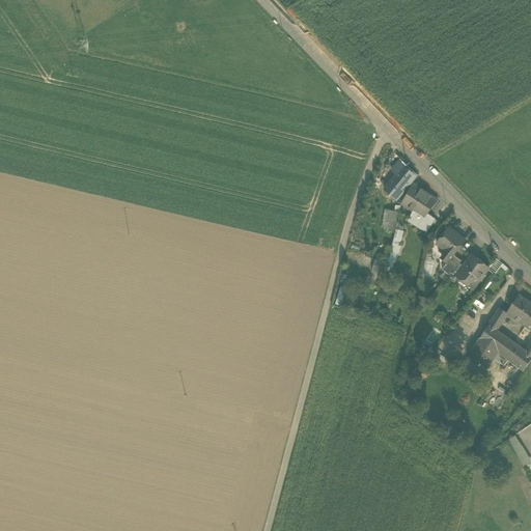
[(396,175),(394,177),(407,189),(416,177),(398,160),(392,167),(394,169),(393,172),(396,175)]
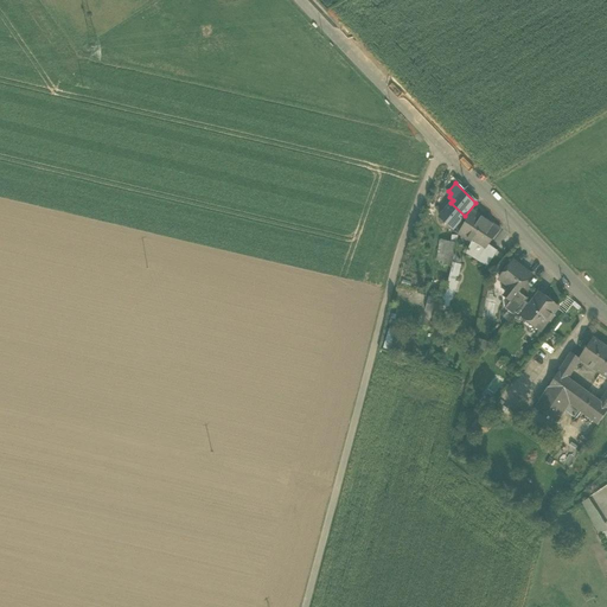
[(453,230),(465,216),(451,203),(439,217),(453,230)]
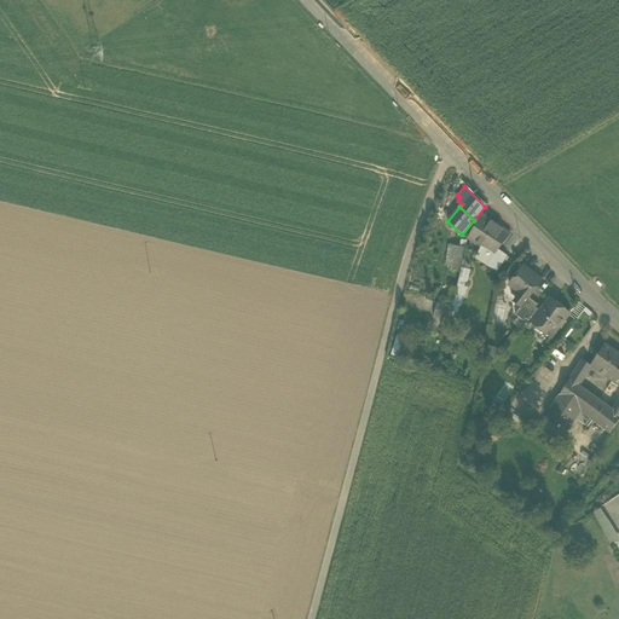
[(481,247),(496,224),(482,214),(468,238),(481,247)]
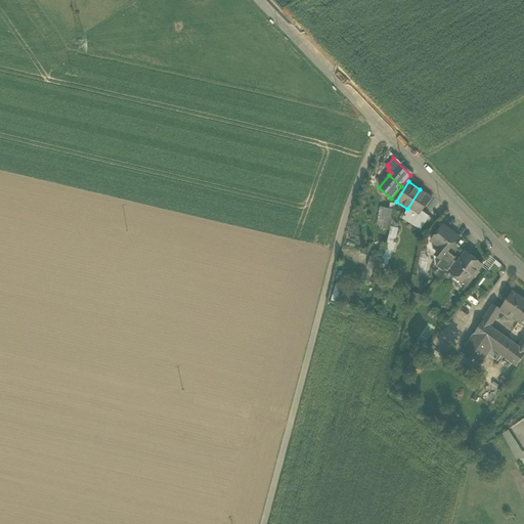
[(407,209),(411,211),(419,214),(421,211),(432,198),(420,189),(407,209)]
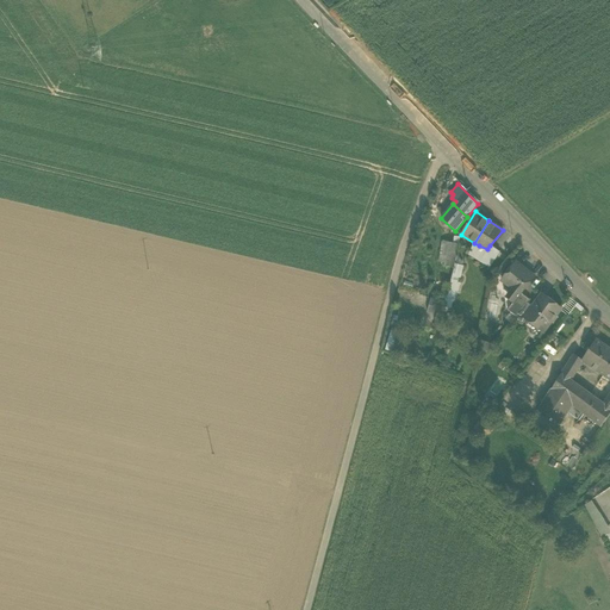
[(442,241),(440,254),(446,255),(456,257),(459,244),(460,237),(454,237),(453,243),(442,241)]
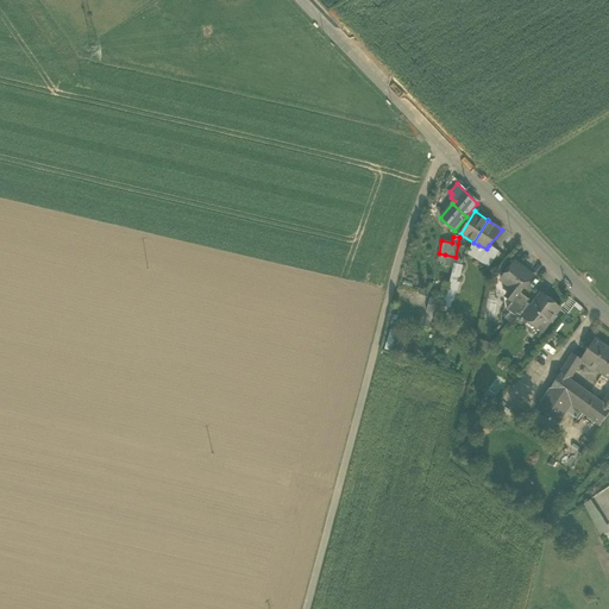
[(478,245),(473,243),(468,253),(488,268),(489,267),(482,261),(484,258),(475,252),(478,245)]
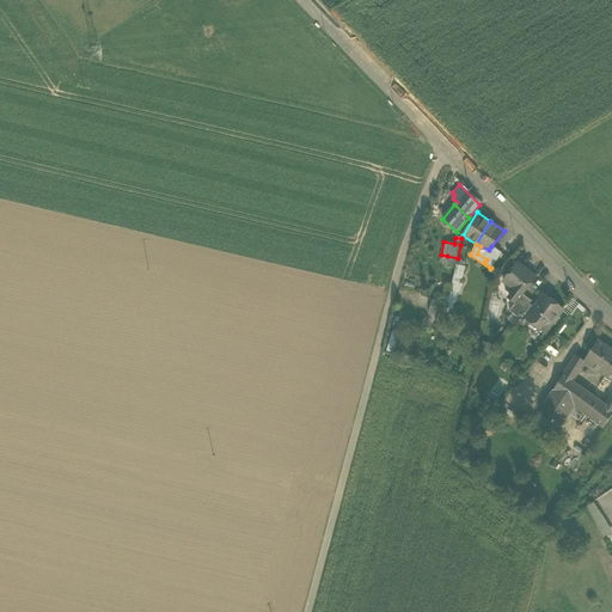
[(494,248),(491,246),(489,250),(481,246),(477,254),(487,259),(494,248)]
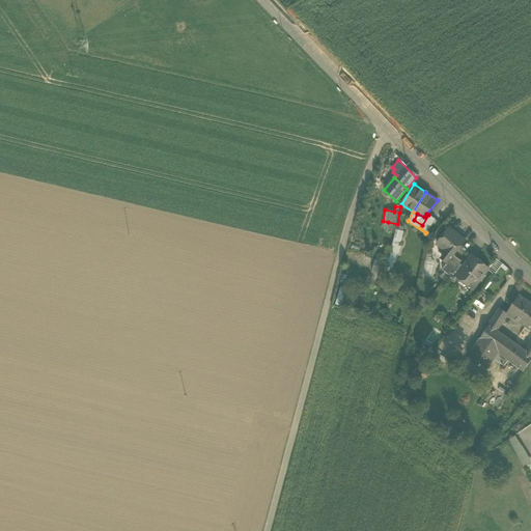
[(420,227),(426,232),(435,219),(428,215),(422,225),(420,227)]
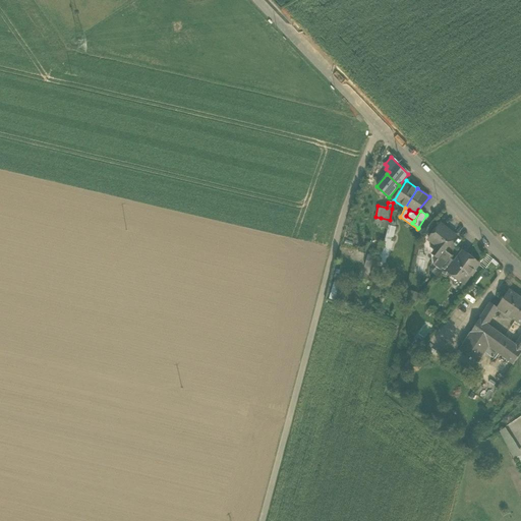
[(380,227),(388,228),(389,223),(390,220),(381,218),(381,224),(380,227)]
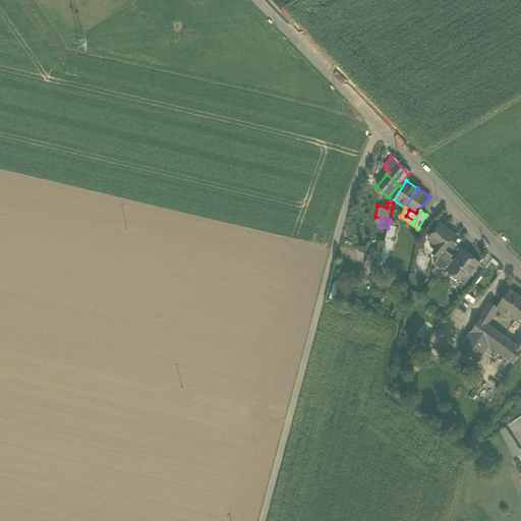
[(388,228),(384,242),(384,247),(383,247),(390,249),(392,240),(391,240),(392,238),(393,238),(395,227),(391,226),(391,225),(390,224),(389,223),(388,228)]
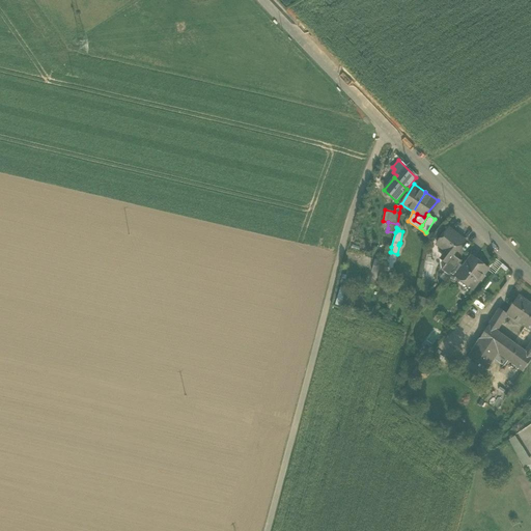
[(447,251),(446,252),(452,256),(452,257),(453,255),(466,241),(449,227),(437,243),(447,251)]
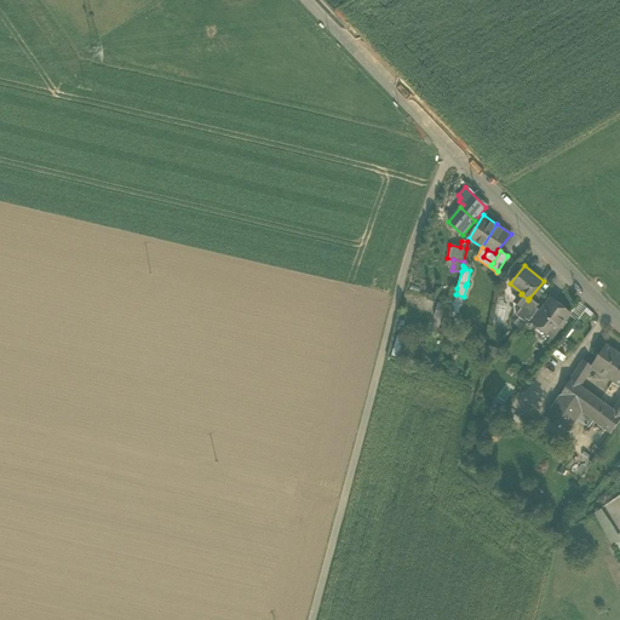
[(509,285),(521,294),(522,293),(510,283),(509,285)]
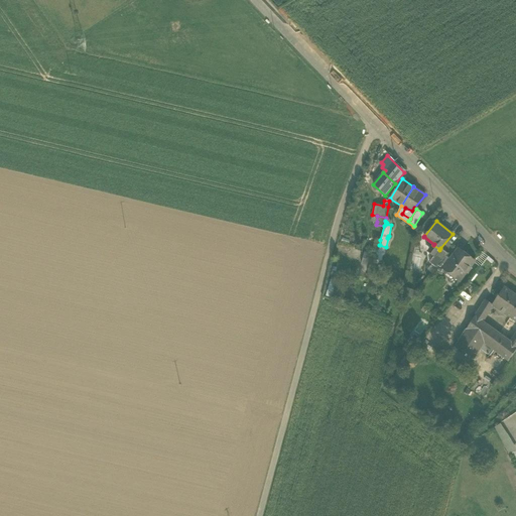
[(377,253),(377,255),(376,259),(381,261),(383,255),(384,255),(386,247),(379,245),(377,253)]
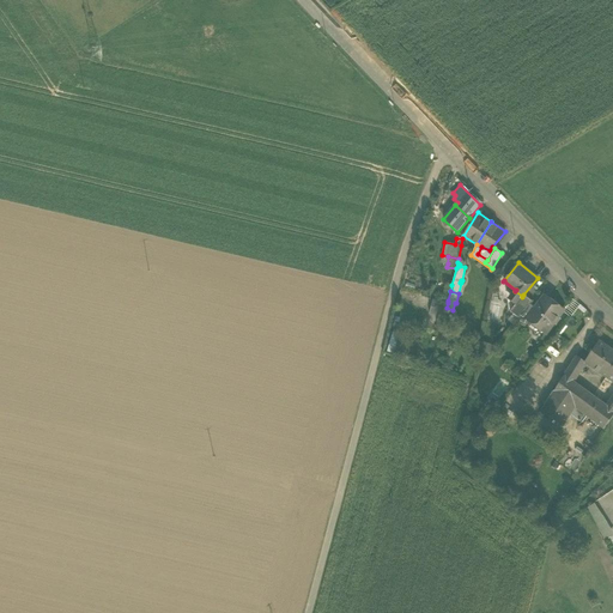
[(516,304),(522,296),(515,291),(510,297),(510,299),(516,304)]
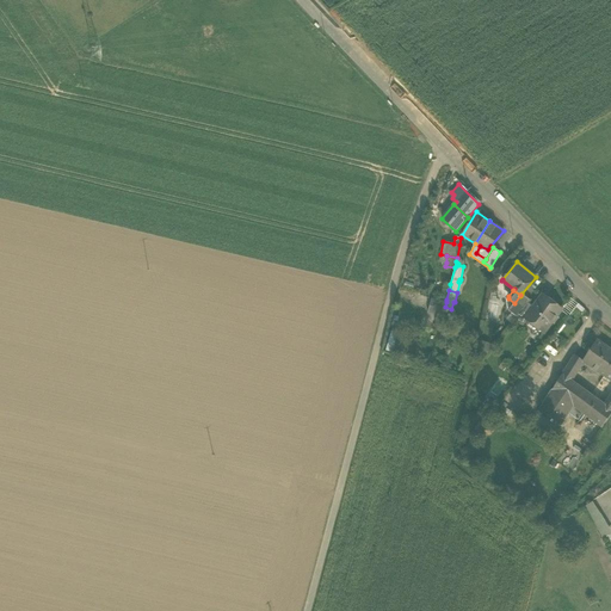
[(511,313),(517,316),(528,303),(530,300),(522,294),(520,296),(520,295),(514,303),(508,310),(511,313)]
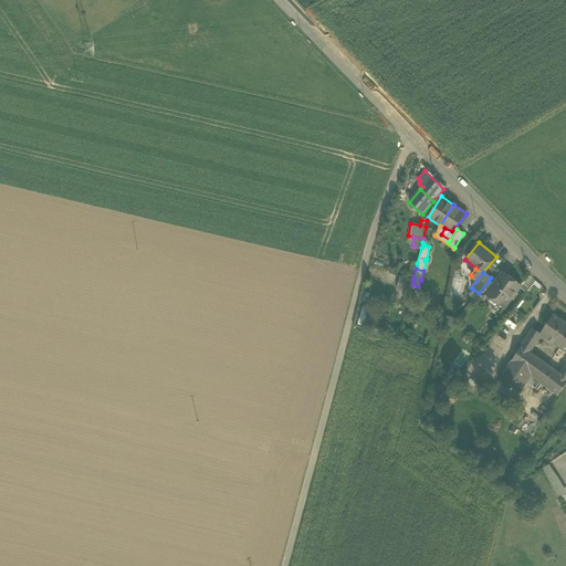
[(499,278),(494,284),(486,294),(489,296),(504,308),(512,299),(513,299),(515,295),(515,293),(521,286),(506,275),(502,281),(499,278)]
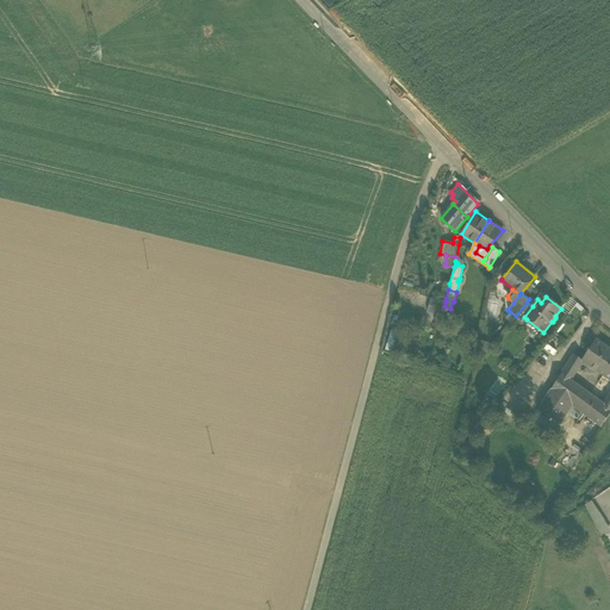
[(446,302),(431,298),(428,312),(436,315),(442,316),(444,306),(446,302)]
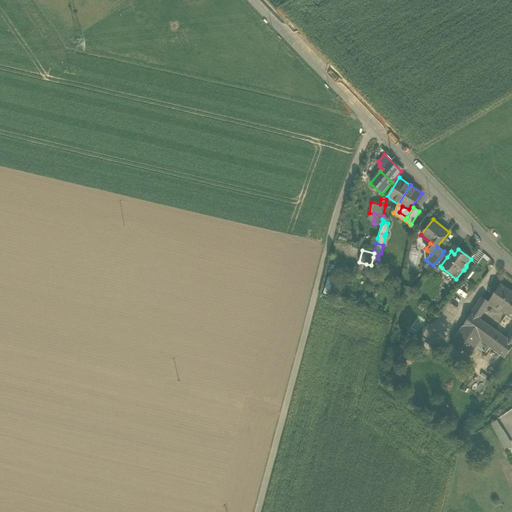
[(471,259),(477,264),(484,254),(478,250),(471,259)]
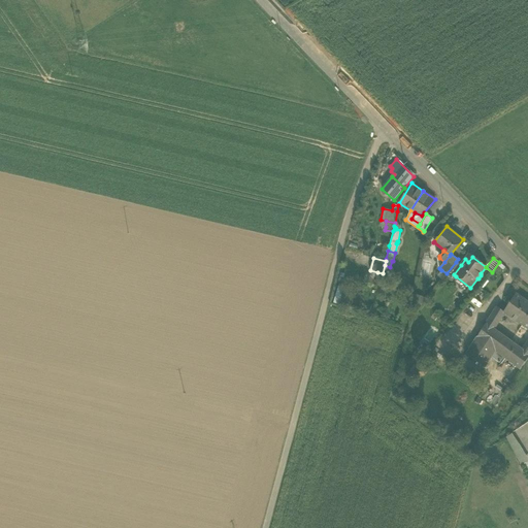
[(452,281),(456,276),(454,274),(461,265),(456,262),(447,273),(444,275),(452,281)]
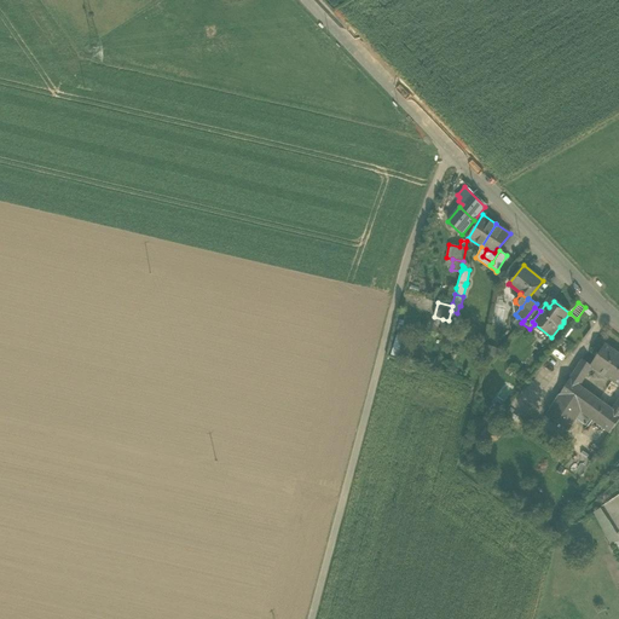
[(521,323),(524,320),(518,317),(513,323),(518,328),(521,323)]
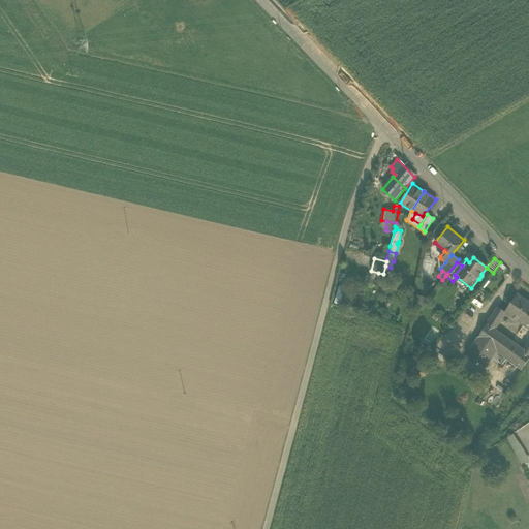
[(339,286),(334,304),(340,305),(345,287),(339,286)]
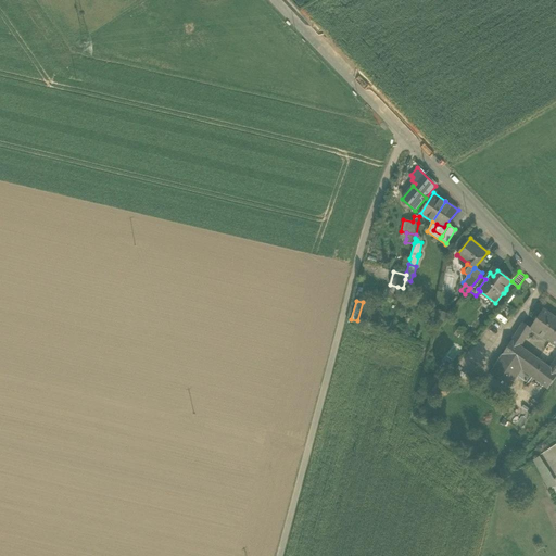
[(555,346),(555,317),(543,308),(530,328),(530,329),(532,330),(555,346)]
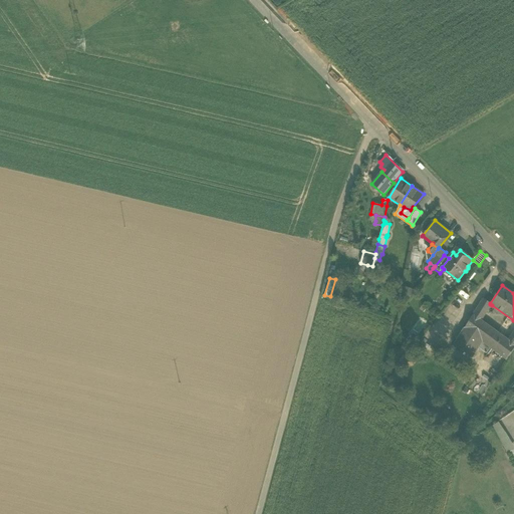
[(405,286),(403,295),(411,297),(414,289),(405,286)]
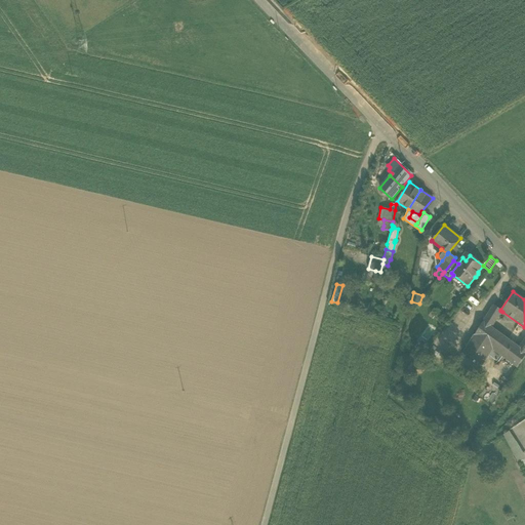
[(494,305),(489,312),(497,318),(502,312),(500,311),(500,310),(494,305)]
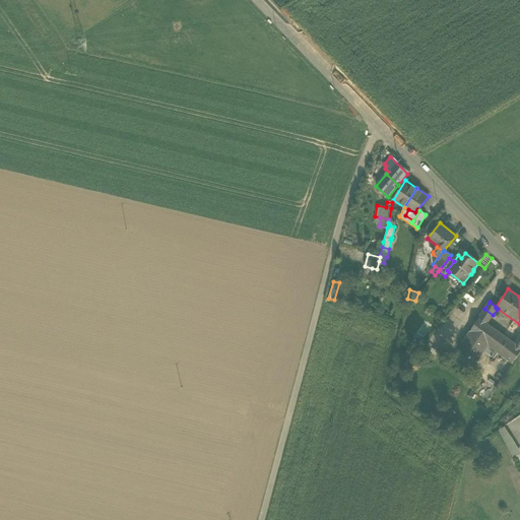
[(484,309),(478,318),(486,324),(493,315),(484,309)]
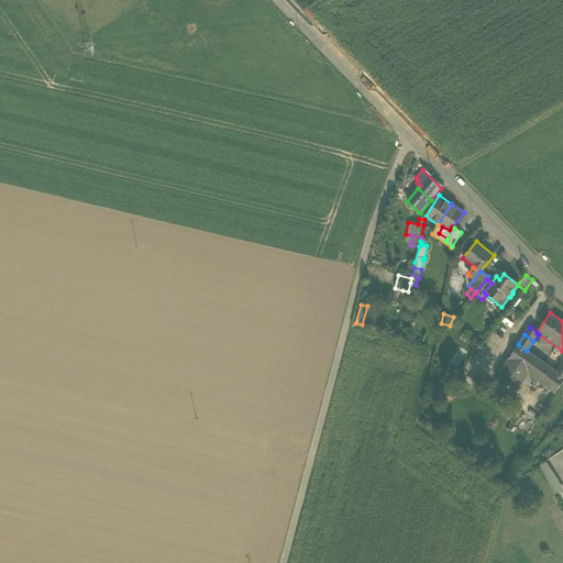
[(518,344),(508,360),(538,381),(554,394),(562,382),(562,377),(556,373),(527,351),(518,344)]
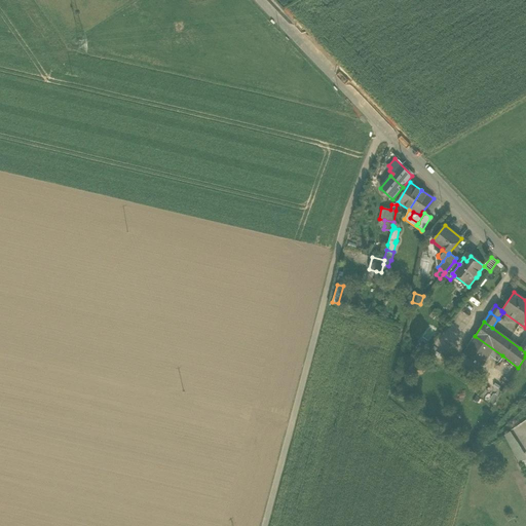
[(497,362),(502,355),(475,336),(463,352),(483,366),(489,355),(497,362)]
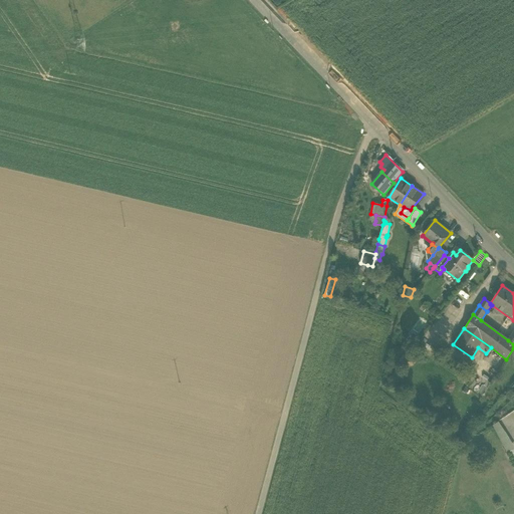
[(406,339),(409,343),(412,345),(413,344),(419,339),(413,333),(406,339)]
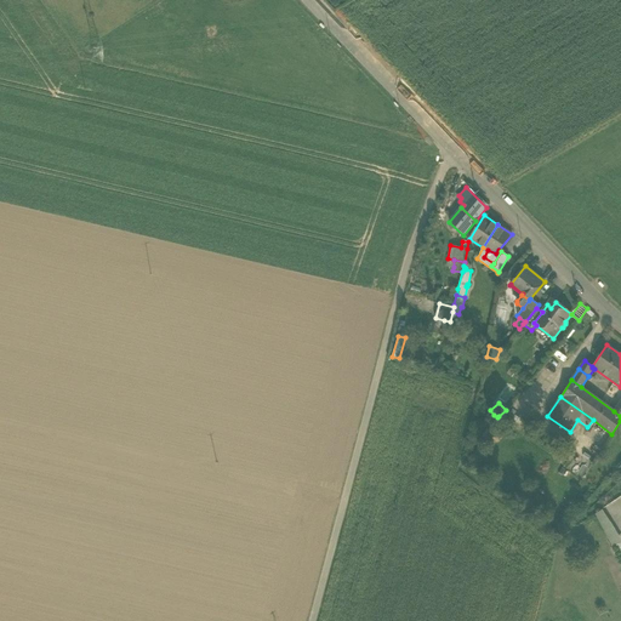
[(501,417),(499,416),(497,417),(494,415),(489,422),(495,426),(501,417)]
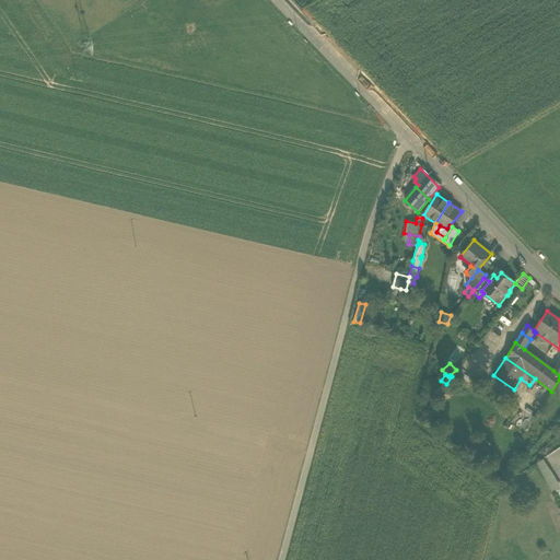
[(432,397),(435,399),(444,389),(441,386),(432,397)]
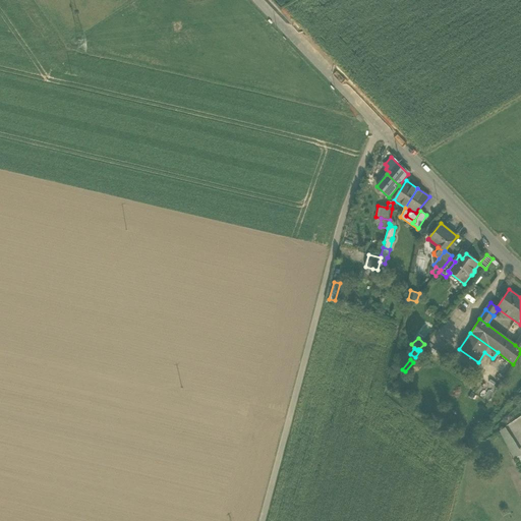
[(501,430),(515,459),(520,455),(520,452),(506,427),(501,430)]
